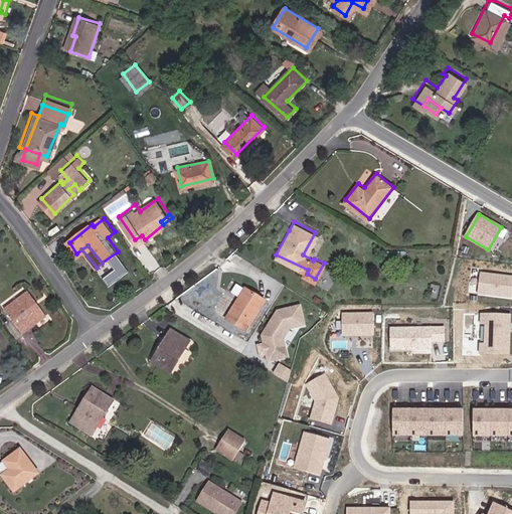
[(131,264),(121,249),(116,257),(119,266),(110,273),(113,277),(131,264)]
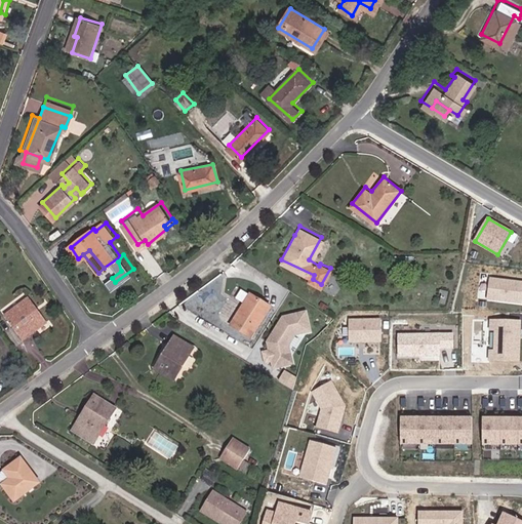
[(521,281),(488,276),(486,296),(520,300),(521,291),(521,281)]
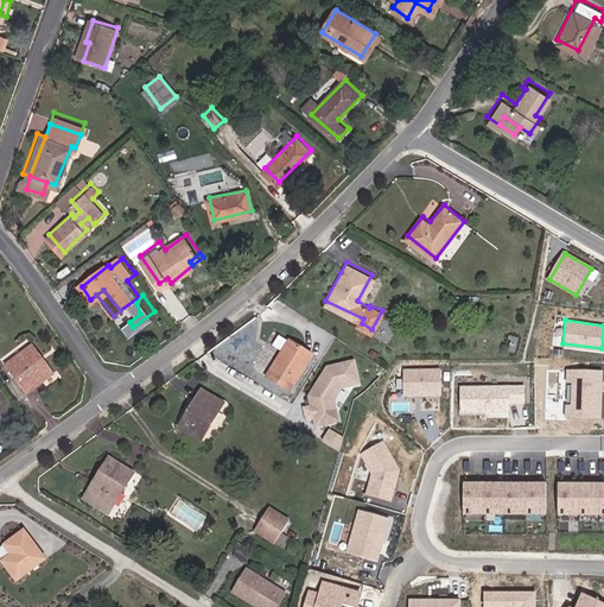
[(305,345),(288,335),(267,371),(290,384),(311,349),(305,345)]
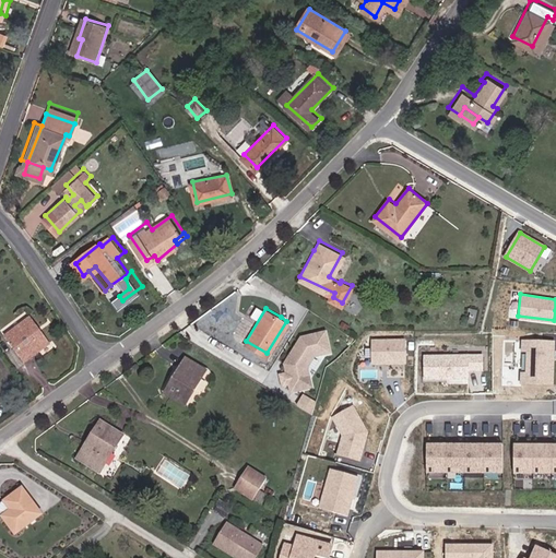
[(34,316),(9,333),(26,358),(52,340),(34,316)]
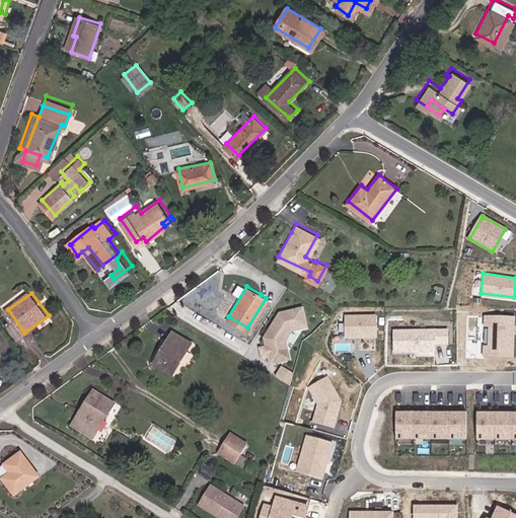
[(300,305),(278,308),(271,325),(265,334),(265,343),(259,344),(261,352),(267,351),(268,358),(288,354),(284,335),(288,325),(304,323),(300,305)]
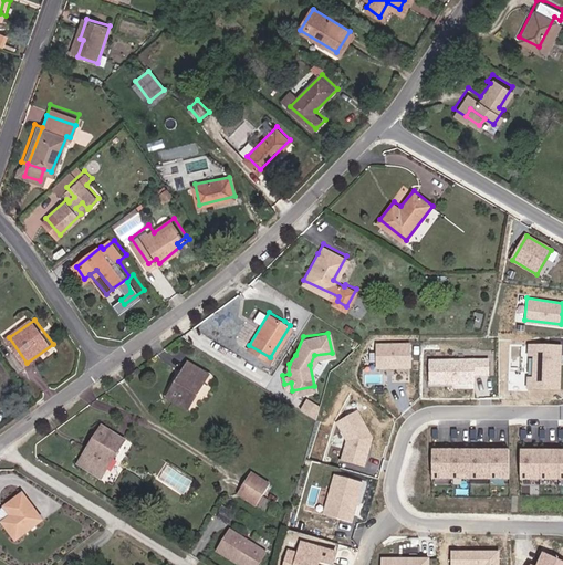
[(406,343),(375,343),(375,366),(406,366),(406,343)]
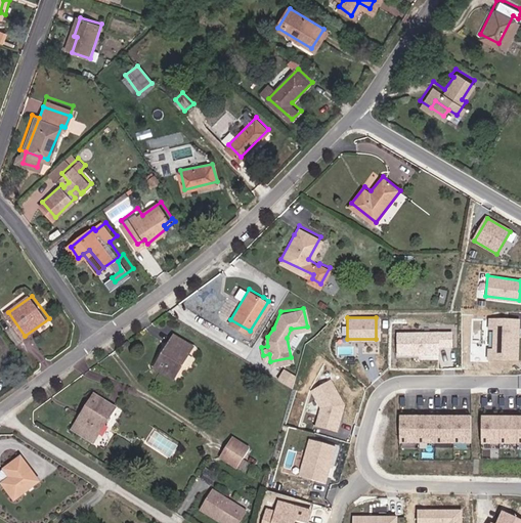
[(517,319),(489,318),(488,328),(493,328),(493,349),(488,349),(487,357),(516,358),(517,319)]
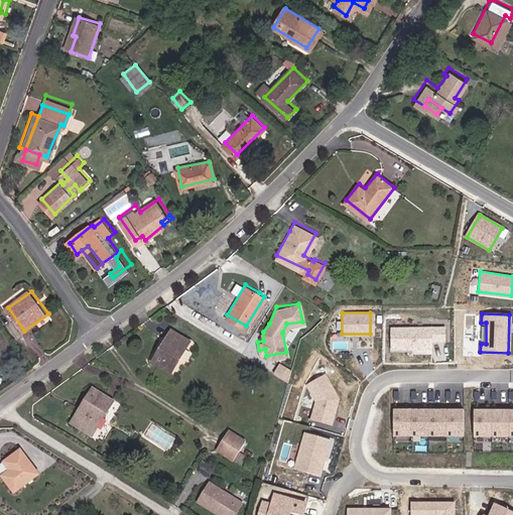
[(172,325),(169,328),(187,340),(189,336),(172,325)]
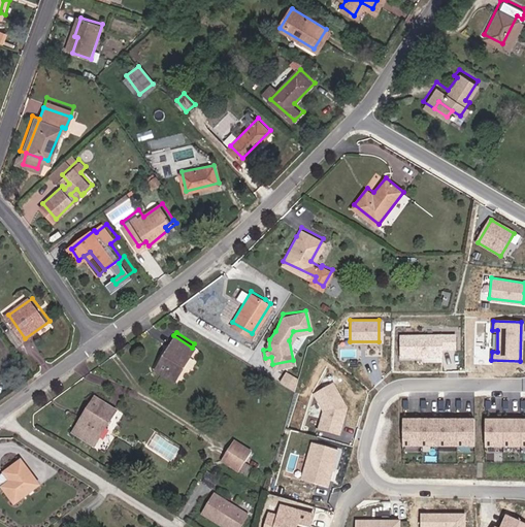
[(453,334),(398,335),(399,358),(439,357),(439,349),(454,349),(453,334)]
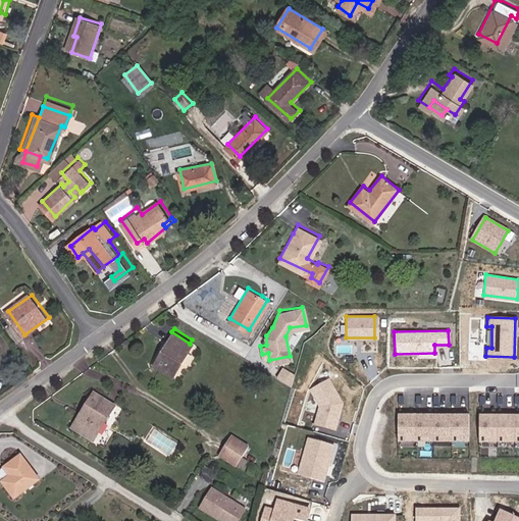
[(190,344),(171,331),(156,359),(173,369),(190,344)]
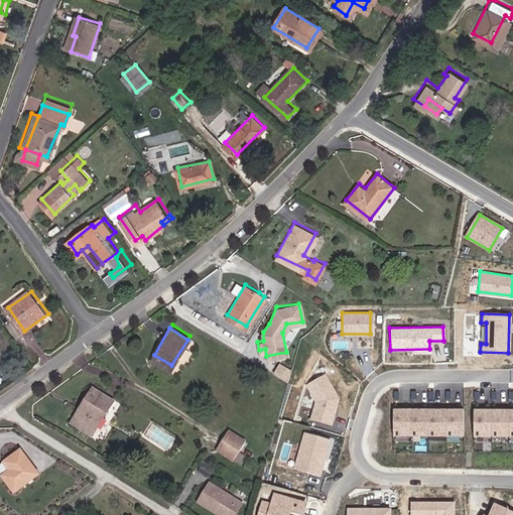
[(324,375),(306,385),(315,403),(310,419),(330,424),(338,397),(324,375)]
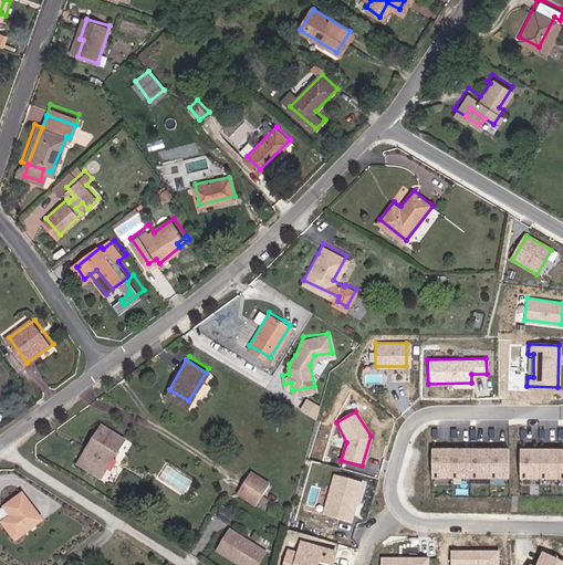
[(102,419),(91,436),(97,440),(83,460),(100,472),(125,435),(102,419)]
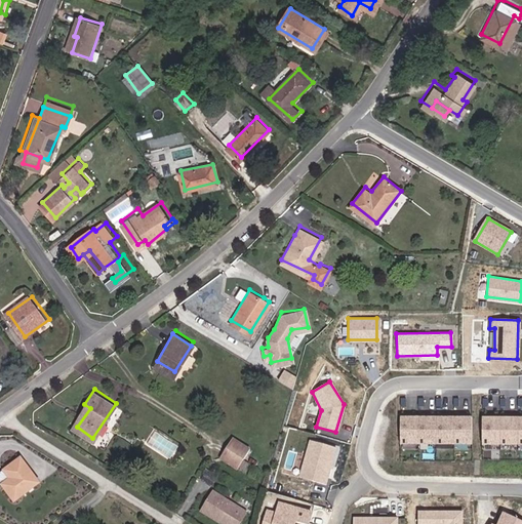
[(71,424),(77,427),(90,408),(84,404),(71,424)]
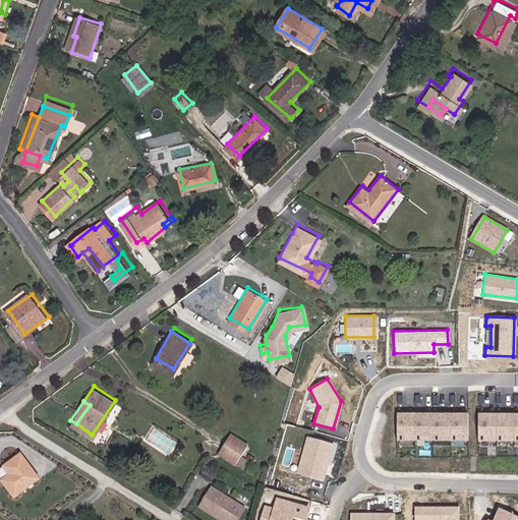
[(517,413),(478,414),(478,441),(517,439),(517,413)]
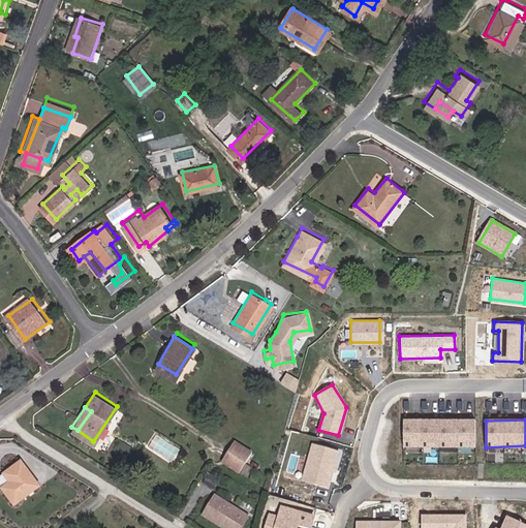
[(474,421),(404,422),(403,448),(474,447),(474,421)]
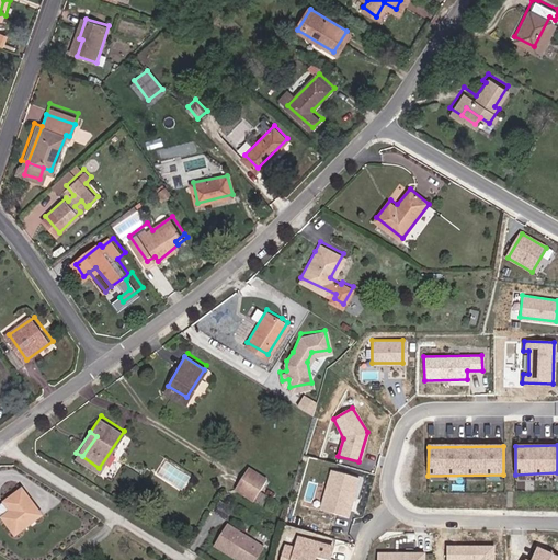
[(243,477),(259,488),(268,476),(252,465),(243,477)]
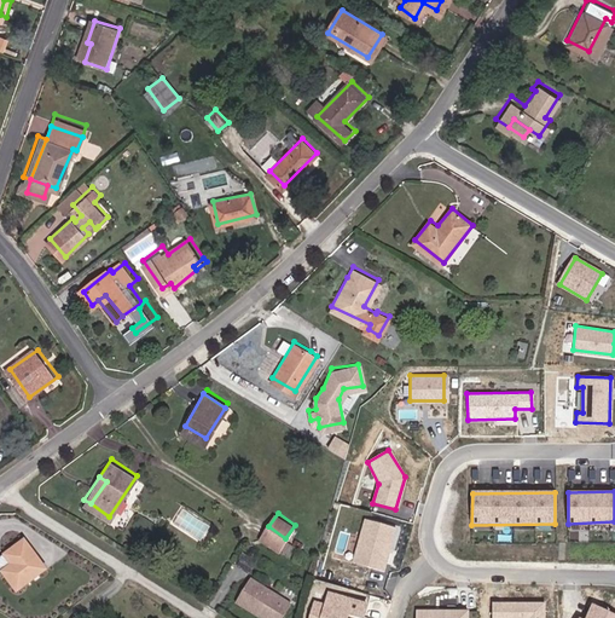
[(394,529),(365,520),(352,564),(382,572),(394,529)]
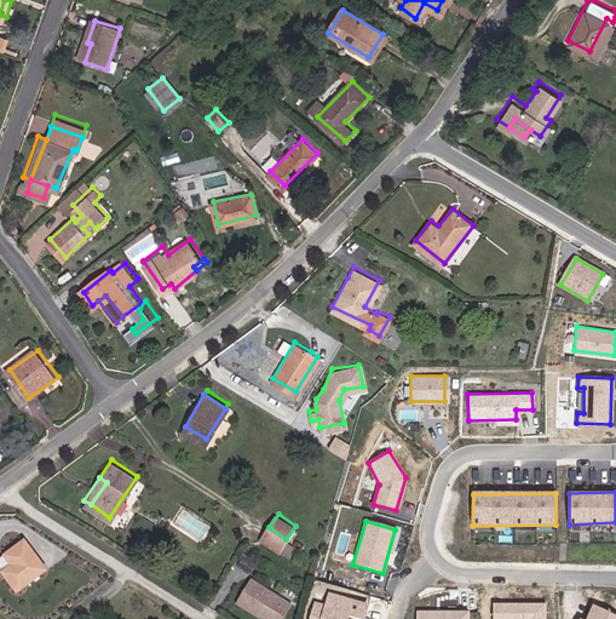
[(278,550),(286,539),(269,527),(263,537),(278,550)]
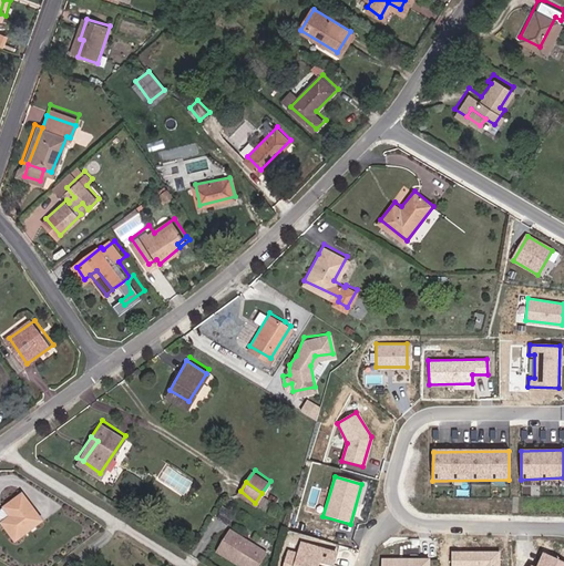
[(19,491),(0,502),(0,503),(7,513),(0,517),(0,520),(11,537),(38,518),(19,491)]
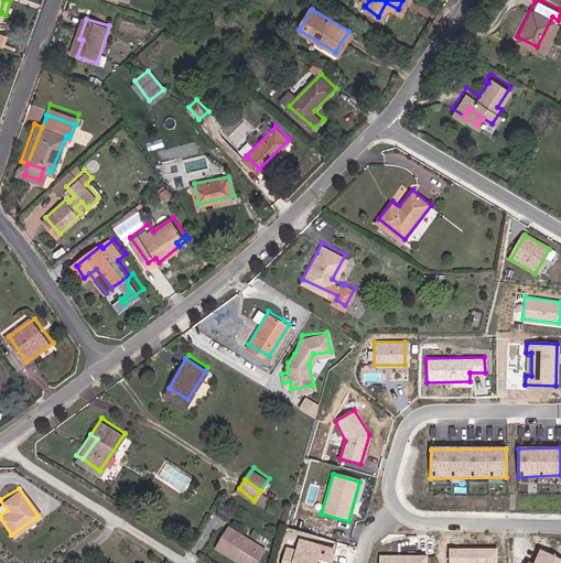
[(250,562),(262,544),(225,521),(222,527),(212,542),(244,562),(250,562)]
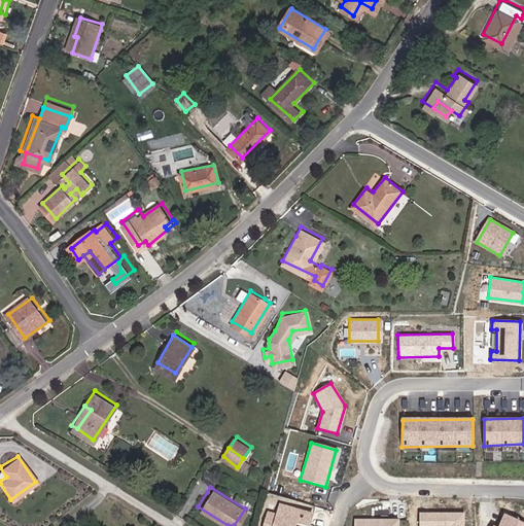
[(318,512),(282,501),(279,513),(269,510),(264,525),(300,525),(302,522),(315,525),(318,512)]
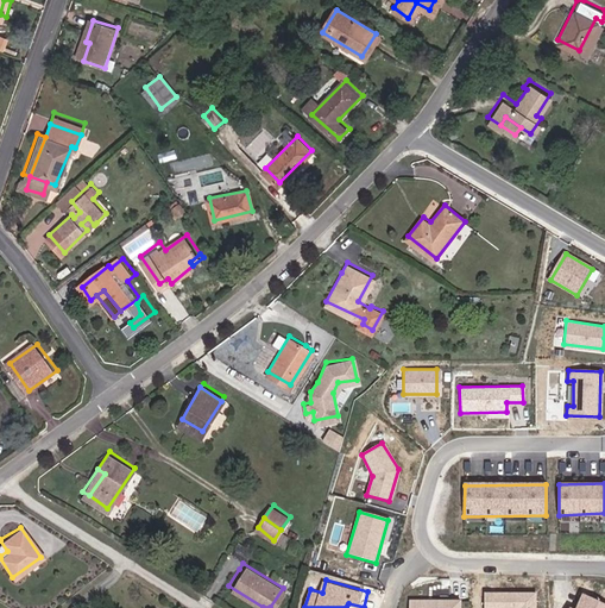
[(534,607),(534,595),(486,595),(485,607),(534,607)]
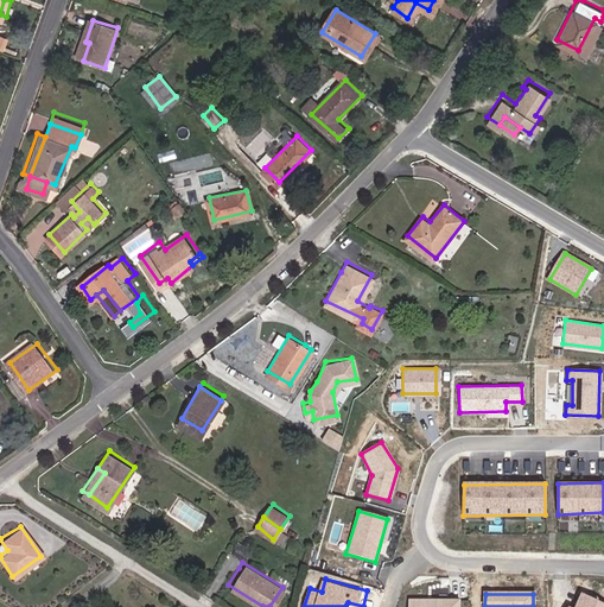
[(603,605),(583,596),(578,606),(603,606),(603,605)]
